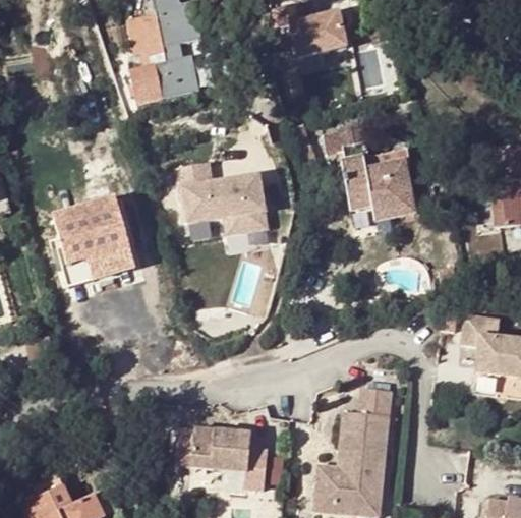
[(129,67),(136,103),(200,89),(192,54),(181,56),(179,41),(203,36),(193,0),(184,0),(179,1),(179,0),(154,0),(156,10),(166,59),(135,66),(129,67)]
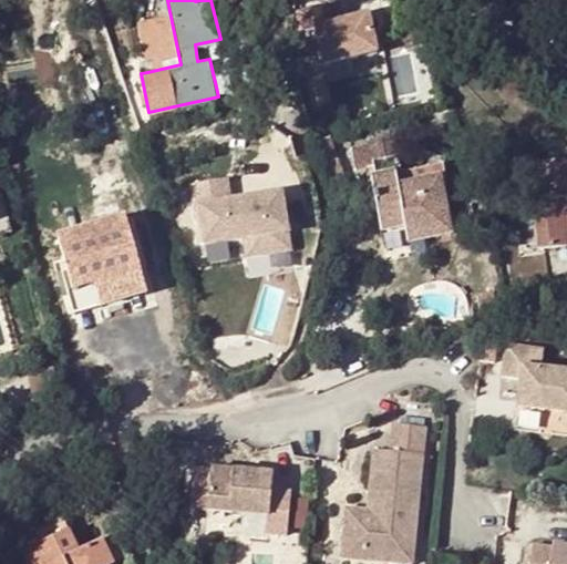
[(317,18),(322,60),(380,53),(374,10),(317,18)]
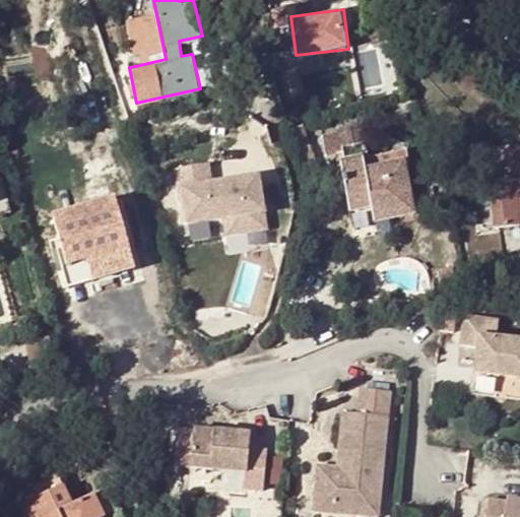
[(166,59),(155,10),(126,17),(135,66),(166,59)]
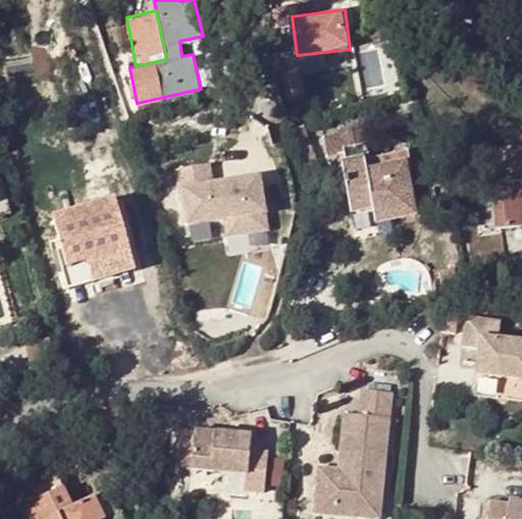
[(290,127),(298,125),(296,118),(296,116),(286,118),(290,127)]
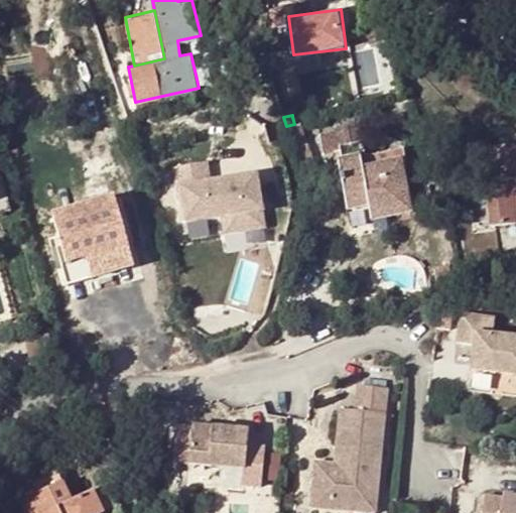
[(347,210),(370,206),(386,203),(388,216),(413,211),(404,161),(395,162),(393,149),(365,154),(359,124),(332,129),(347,210)]
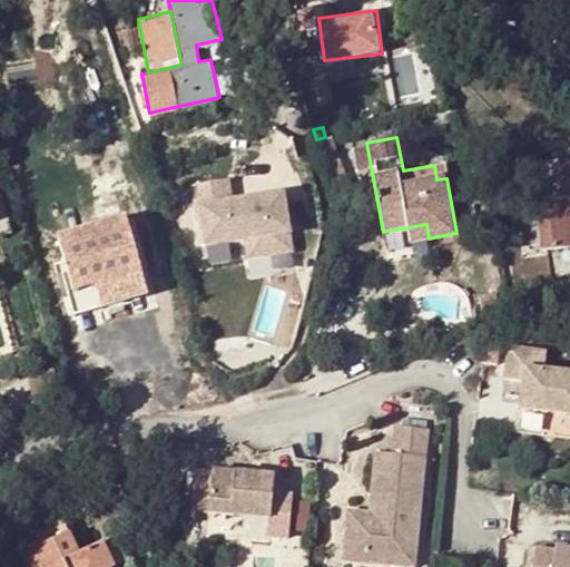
[(523,198),(528,248),(569,244),(569,160),(541,164),(543,197),(523,198)]
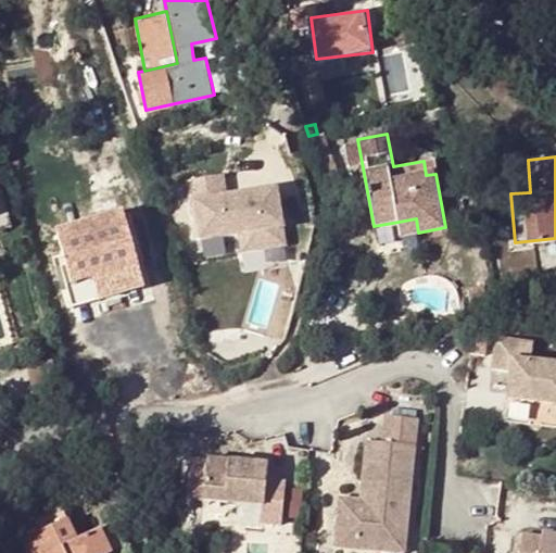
[(220,170),(186,177),(190,199),(194,198),(197,210),(202,236),(241,227),(245,244),(288,236),(276,180),(226,191),(220,170)]
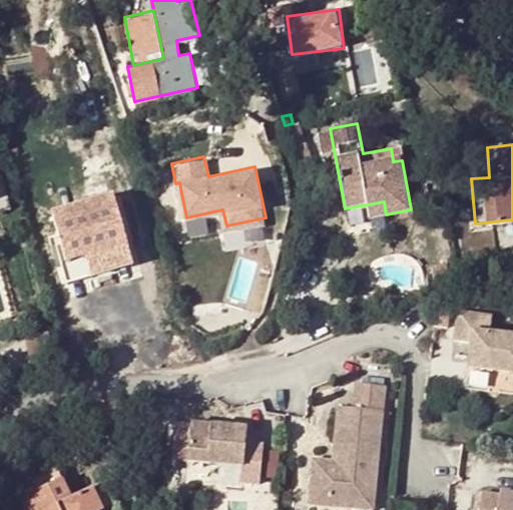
[(113,197),(52,214),(66,264),(127,245),(113,197)]
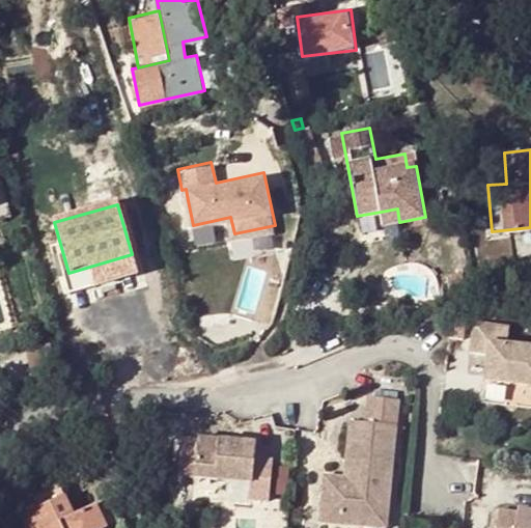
[(383,225),(399,222),(397,209),(381,212),(383,225)]
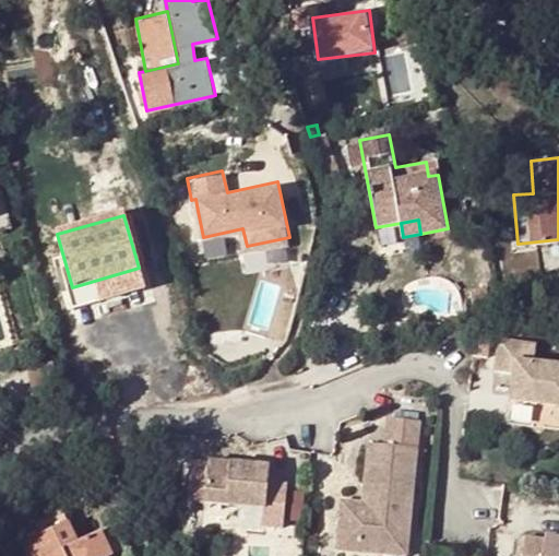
[(139,268),(72,287),(78,308),(144,290),(139,268)]
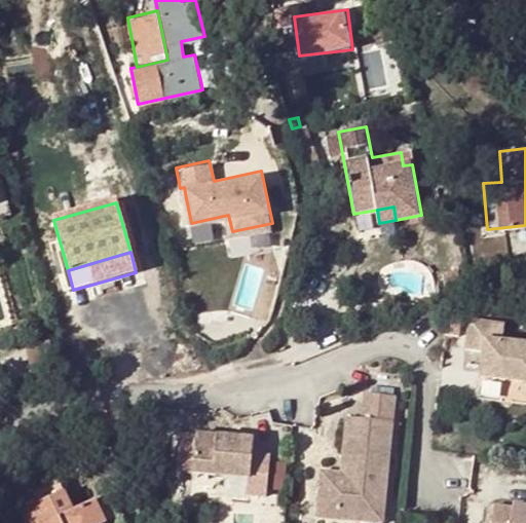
[(503,322),(468,319),(465,348),(483,349),(480,376),(525,379),(525,342),(501,340),(503,322)]
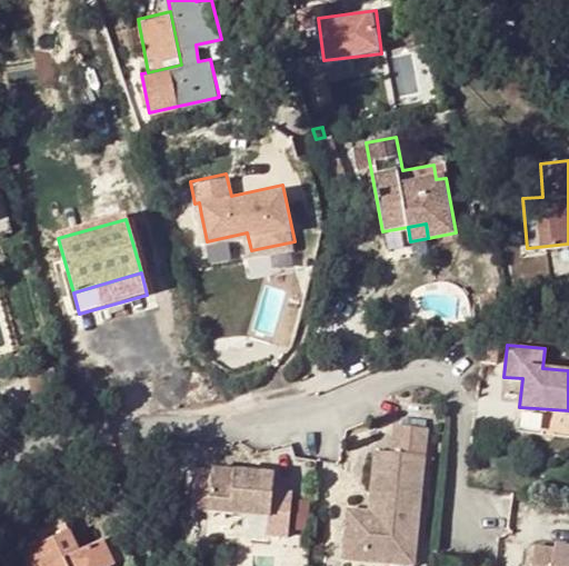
[(428,426),(395,423),(392,452),(386,452),(379,519),(348,516),(346,548),(417,555),(428,426)]
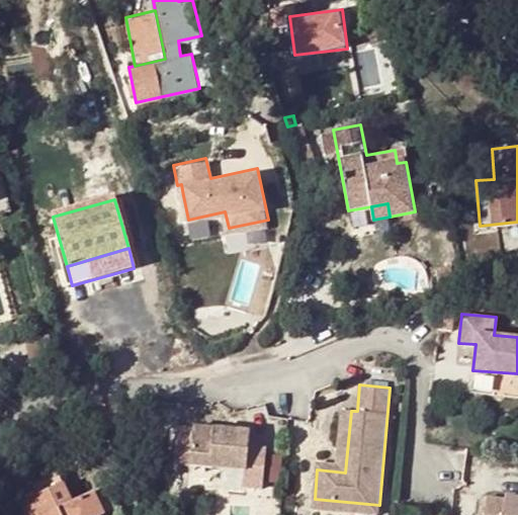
[(317,462),(317,469),(345,473),(351,411),(344,410),(338,464),(317,462)]
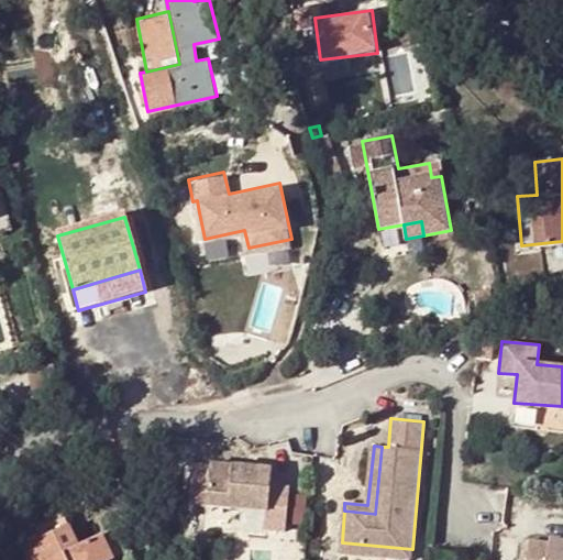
[(271,468),(208,463),(205,503),(265,509),(263,527),(284,528),(287,487),(268,485),(271,468)]
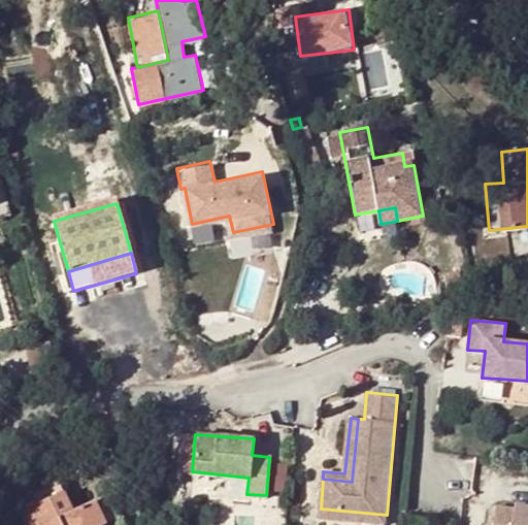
[(272,488),(287,489),(289,462),(273,461),(272,488)]
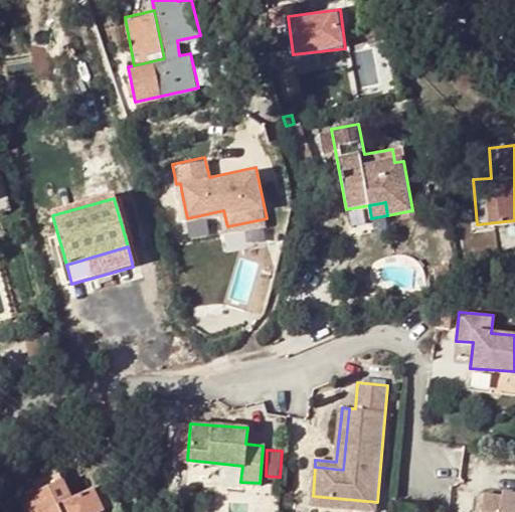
[(58,469),(16,486),(27,511),(103,511),(117,506),(107,482),(70,497),(58,469)]
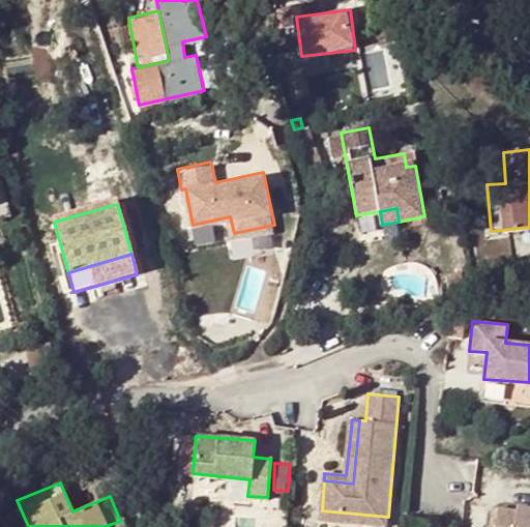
[(520,509),(500,506),(497,526),(504,526),(529,526),(529,504),(521,504),(520,509)]
